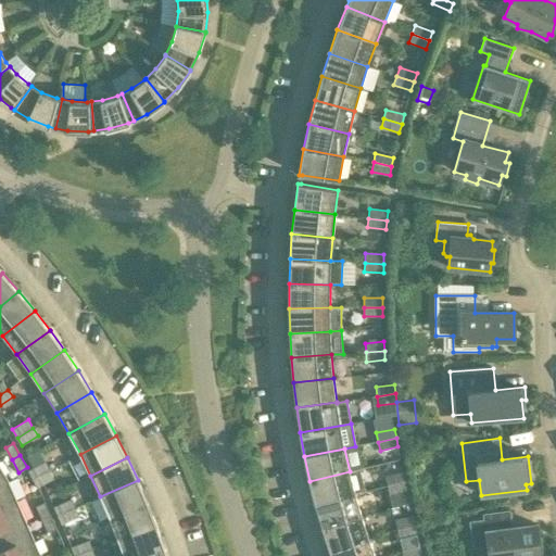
[(33,479),(50,470),(46,463),(29,471),(33,479)]
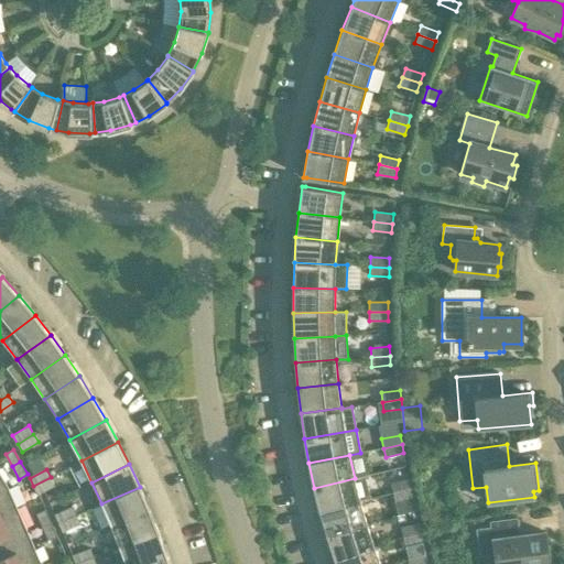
[(0,473),(0,492),(9,489),(9,488),(0,473)]
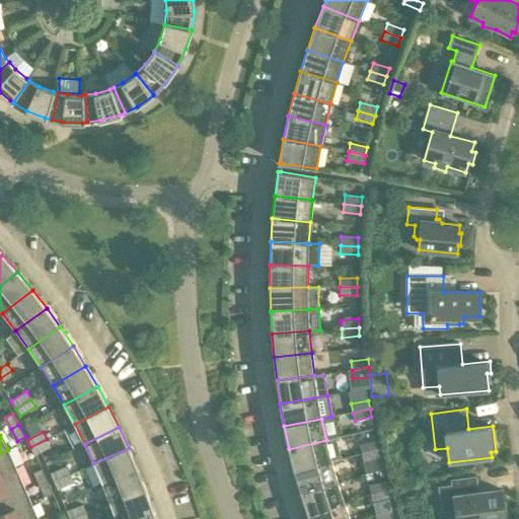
[(289,449),(295,471),(331,461),(341,459),(336,438),(326,440),(289,449)]
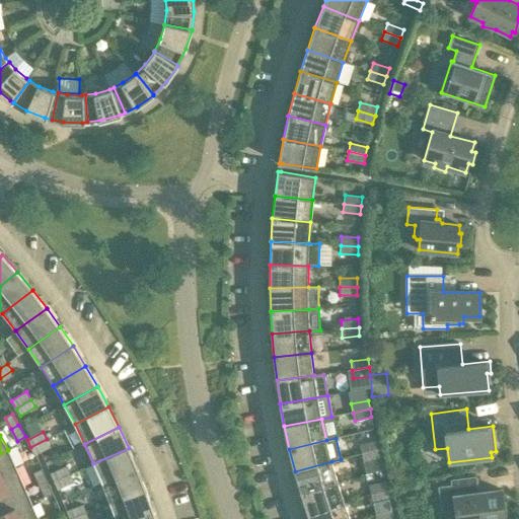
[(47,439),(30,447),(34,455),(50,447),(47,439)]
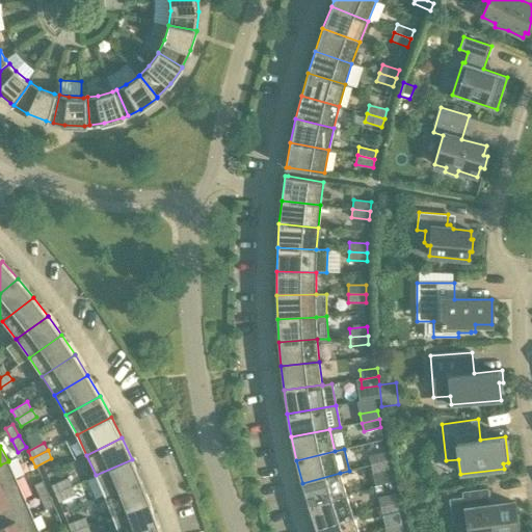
[(371,464),(389,460),(387,452),(369,455),(371,464)]
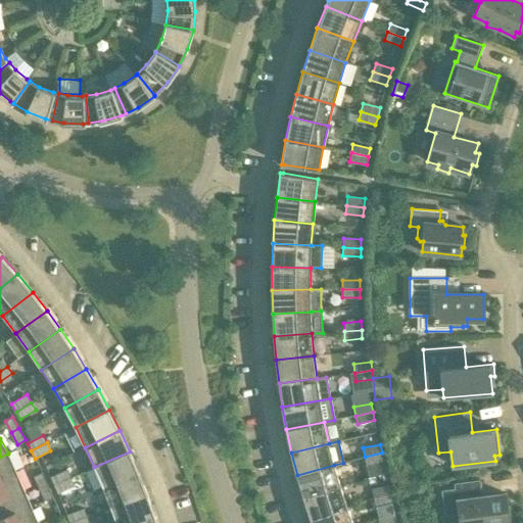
[(139,473),(130,452),(94,467),(103,487),(139,473)]
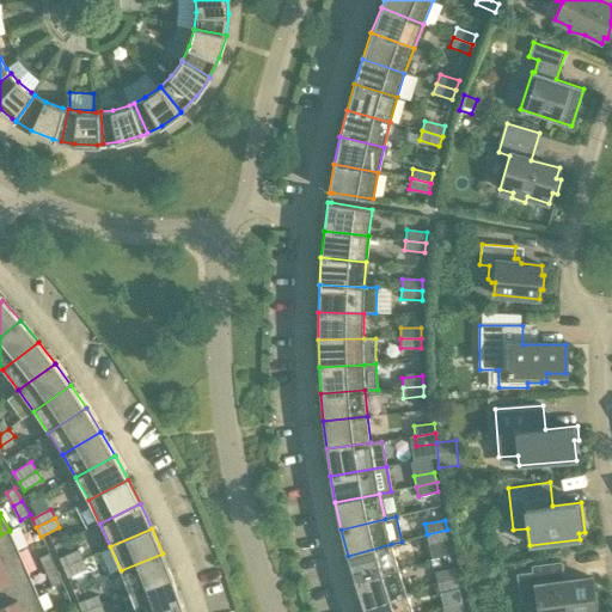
[(447,530),(427,534),(429,544),(448,539),(447,530)]
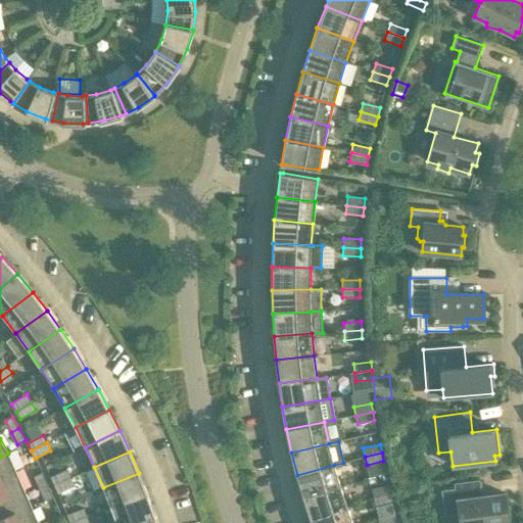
[(0,478),(16,471),(8,454),(0,457),(0,478)]
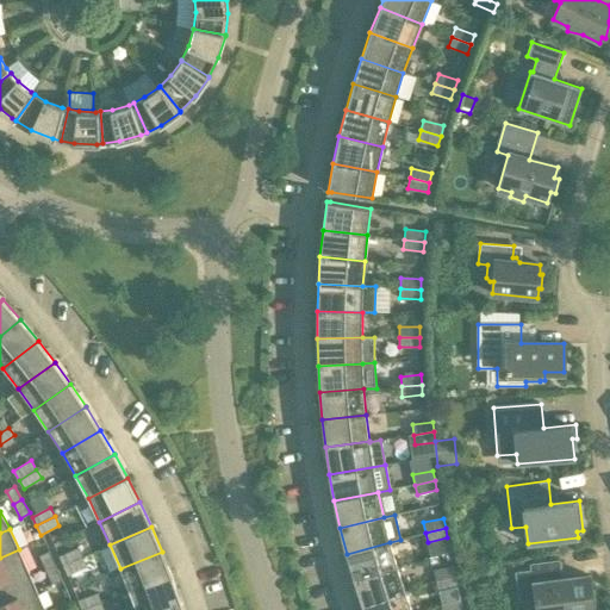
[(397,566),(390,542),(347,554),(354,580),(397,566)]
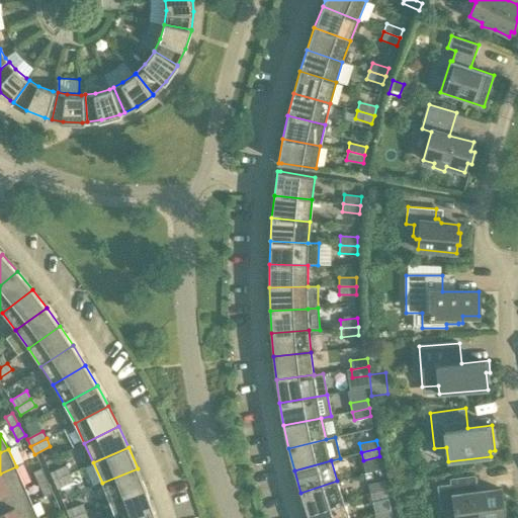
[(55,481),(70,473),(67,465),(51,472),(55,481)]
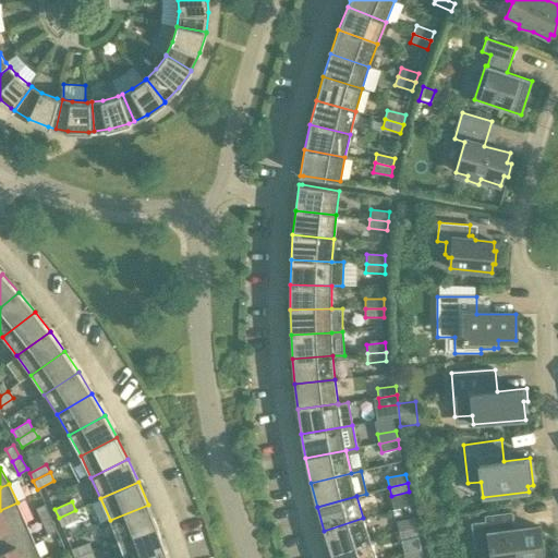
[(34,542),(17,502),(0,510),(0,533),(2,532),(7,542),(16,537),(21,547),(34,542)]
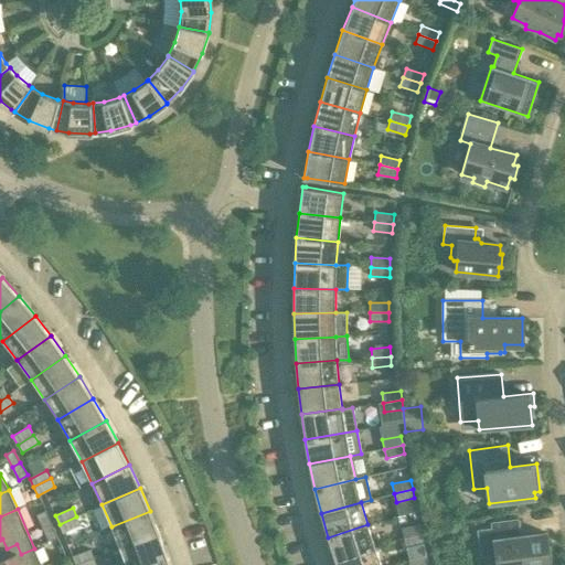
[(43,528),(52,524),(45,511),(38,514),(43,528)]
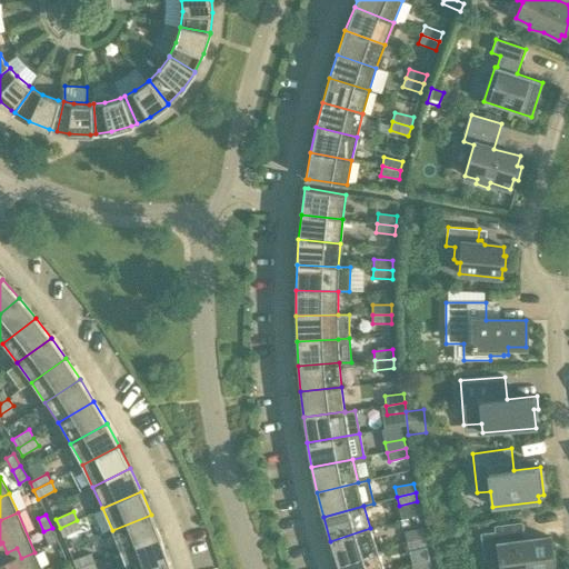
[(151,515),(112,530),(121,552),(160,538),(151,515)]
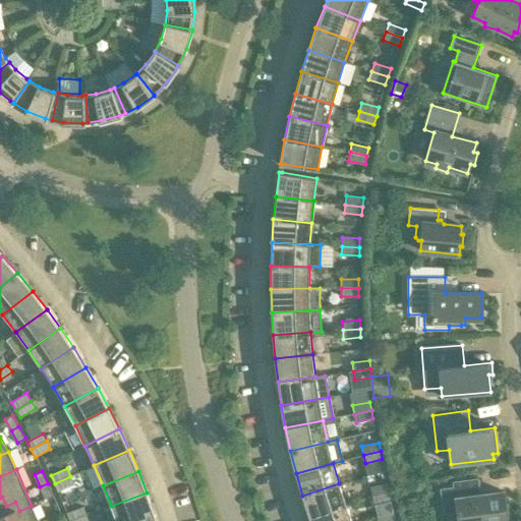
[(70,476),(55,483),(58,490),(74,483),(70,476)]
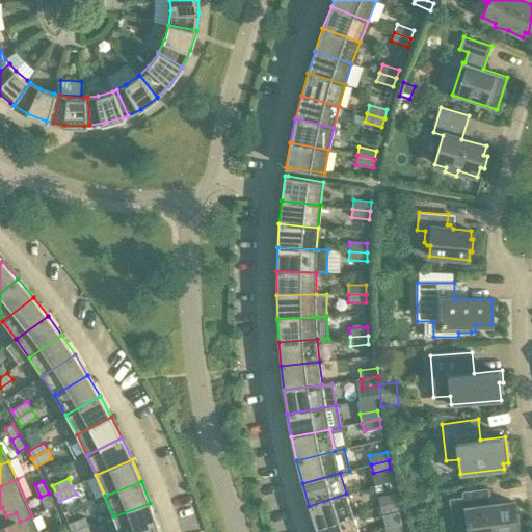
[(516,512),(515,512),(514,503),(489,506),(487,489),(462,493),(463,498),(450,500),(453,524),(467,522),(468,531),(517,531),(516,525),(519,525),(516,512)]
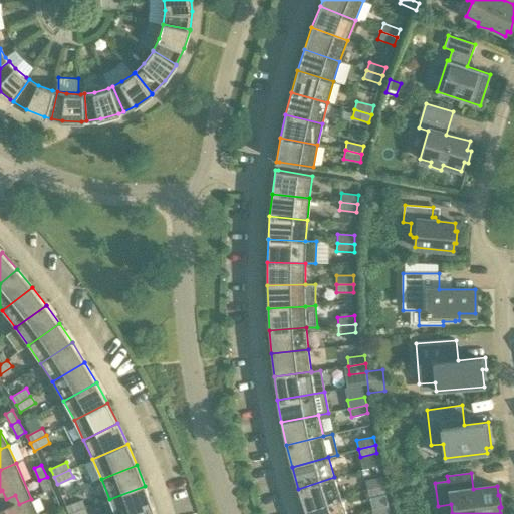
[(52,488),(47,477),(39,480),(44,492),(52,488)]
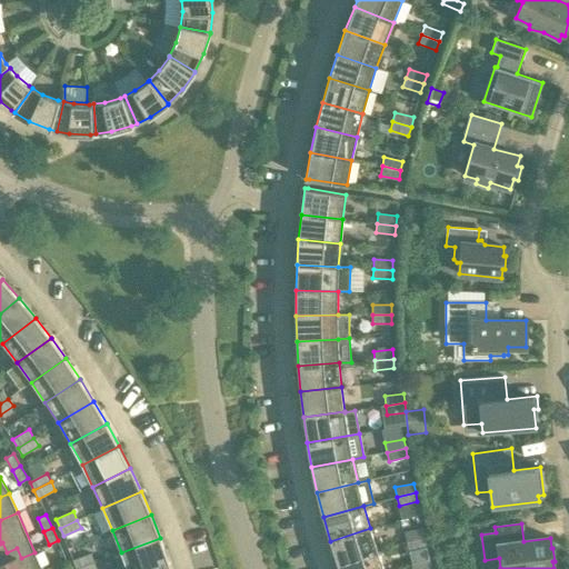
[(378,551),(370,528),(330,541),(338,565),(378,551)]
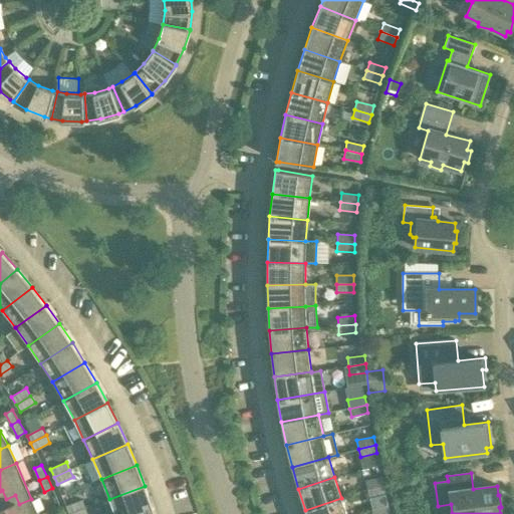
[(367,489),(384,485),(382,477),(365,481),(367,489)]
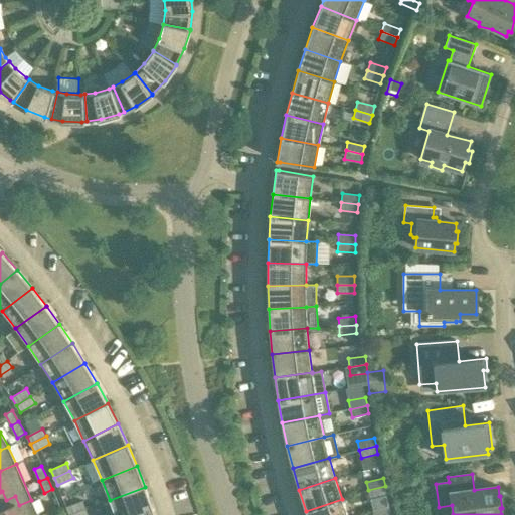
[(402,481),(390,482),(392,494),(399,493),(402,488),(402,481)]
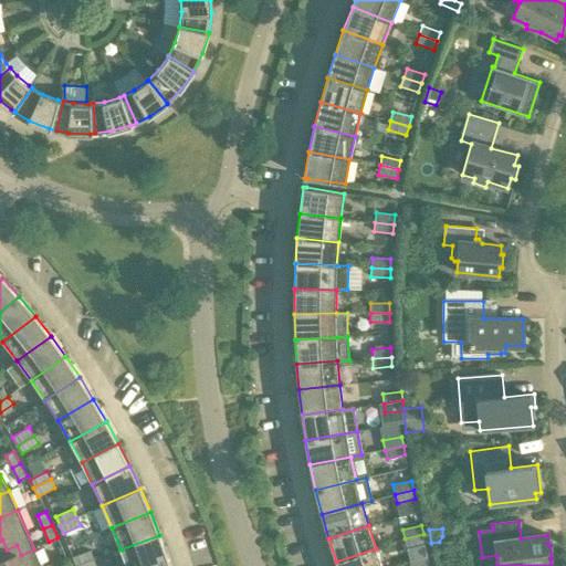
[(423,534),(405,538),(407,547),(425,544),(423,534)]
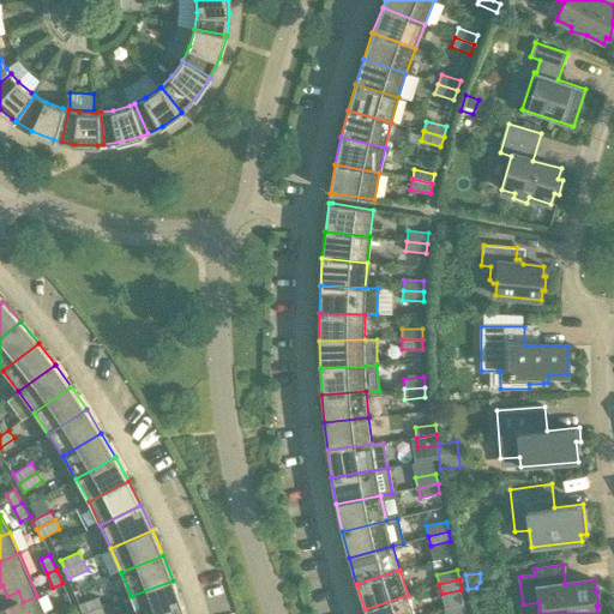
[(173,581),(131,596),(136,613),(157,613),(182,606),(173,581)]
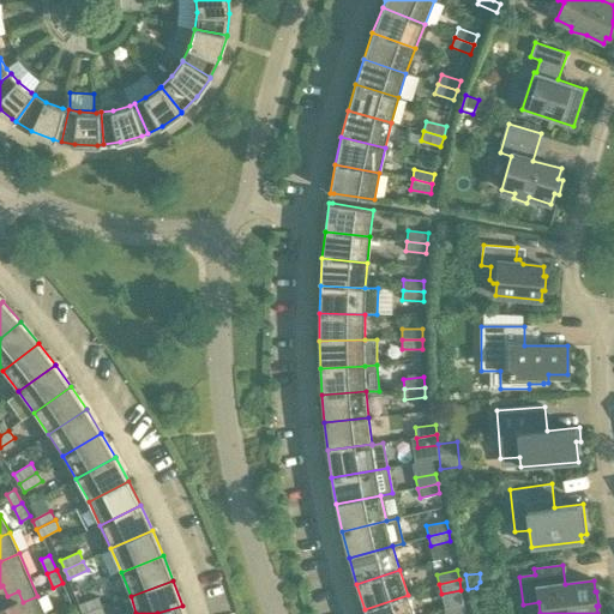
[(2,585),(0,587),(0,613),(46,613),(37,596),(23,602),(18,591),(7,596),(2,585)]
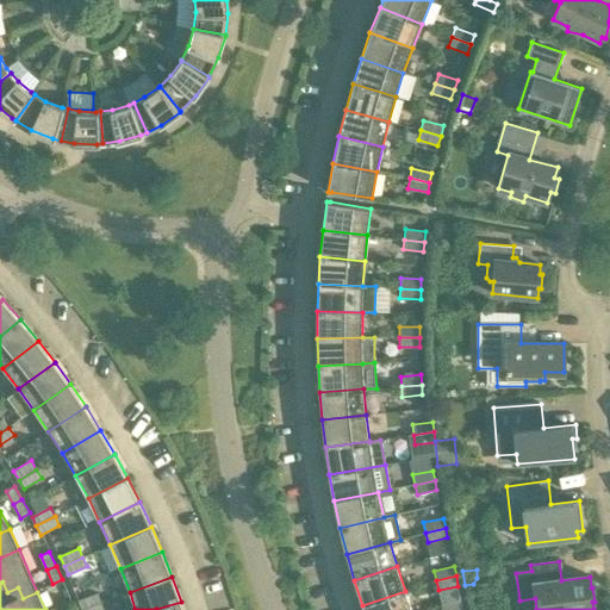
[(411,609),(405,591),(362,605),(363,609),(411,609)]
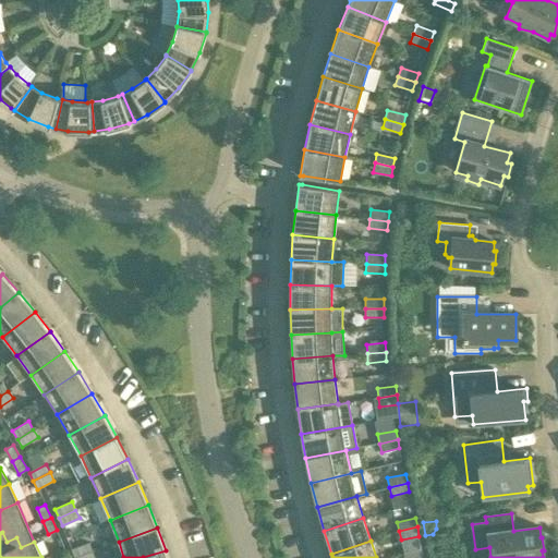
[(75,557),(93,552),(89,543),(72,549),(75,557)]
